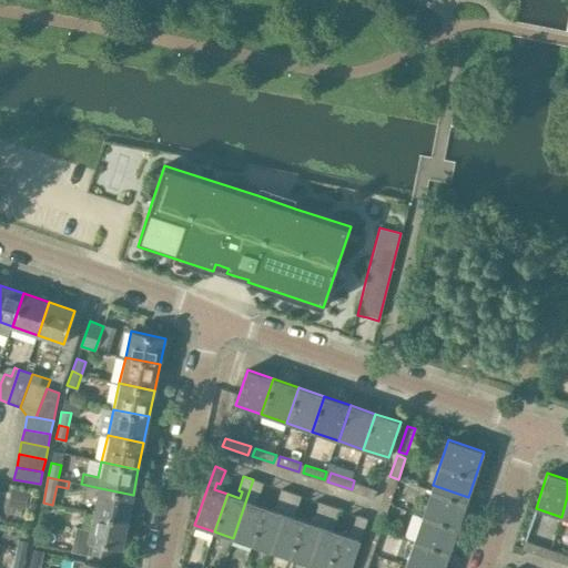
[(252,545),(265,507),(252,503),(254,496),(257,497),(263,483),(253,479),(233,538),(252,545)]
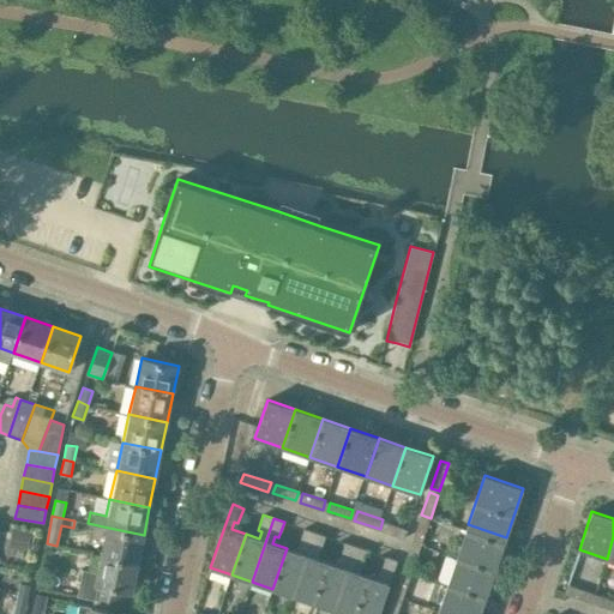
[(405,537),(408,528),(383,519),(380,529),(405,537)]
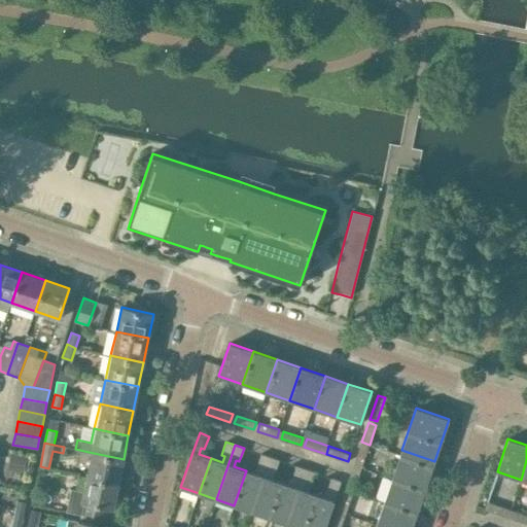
[(361,468),(367,449),(360,446),(353,465),(361,468)]
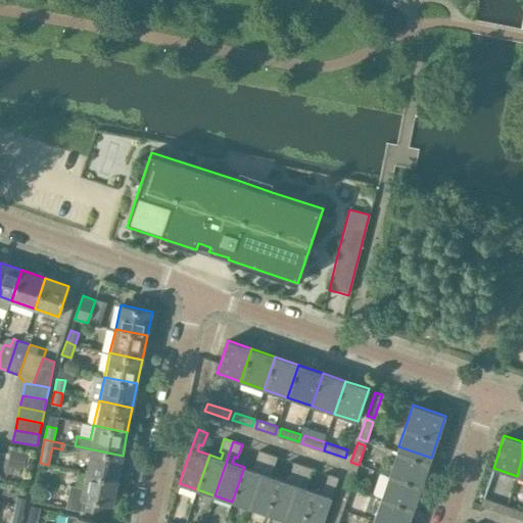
[(421,487),(431,458),(398,446),(388,476),(421,487)]
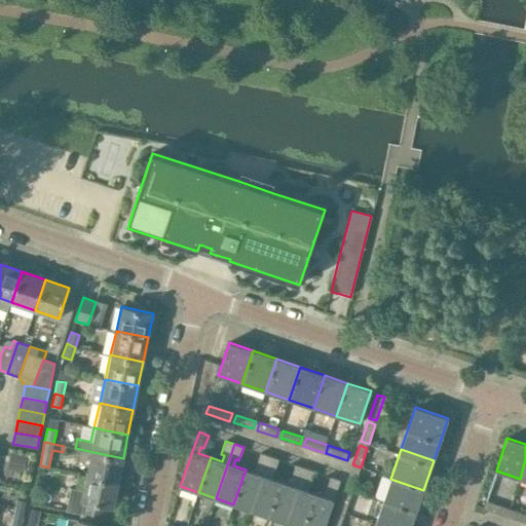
[(118,483),(123,458),(88,451),(83,476),(118,483)]
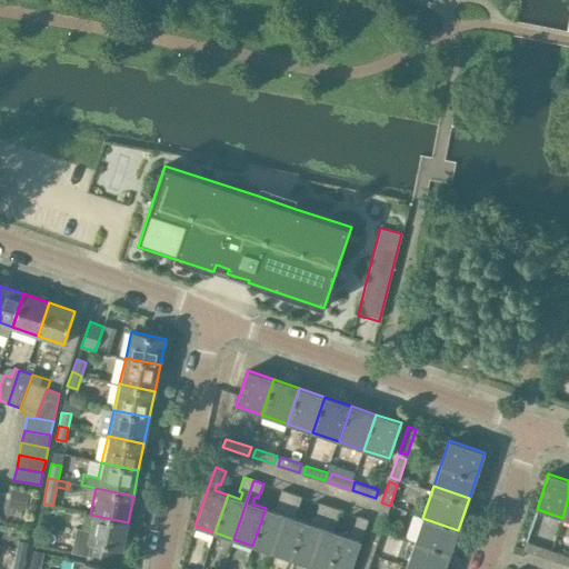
[(271,552),(291,493),(281,490),(277,505),(280,506),(278,512),(266,508),(252,546),(271,552)]
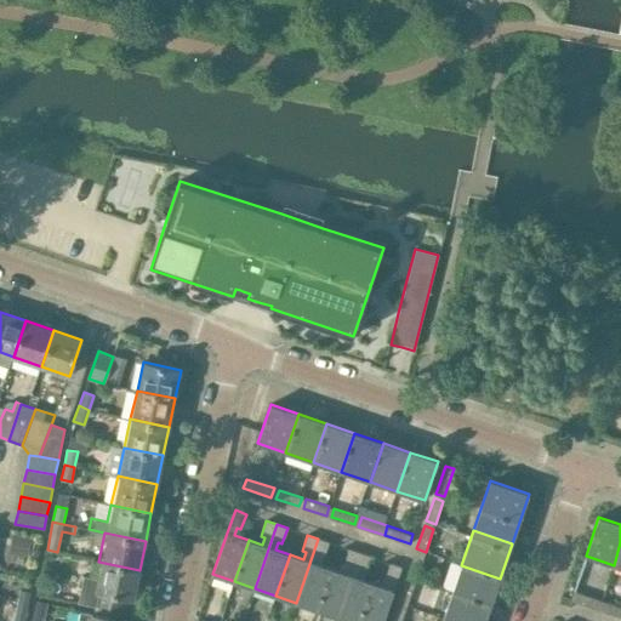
[(317,610),(331,569),(317,564),(319,557),(323,558),(329,542),(318,539),(296,603),(317,610)]
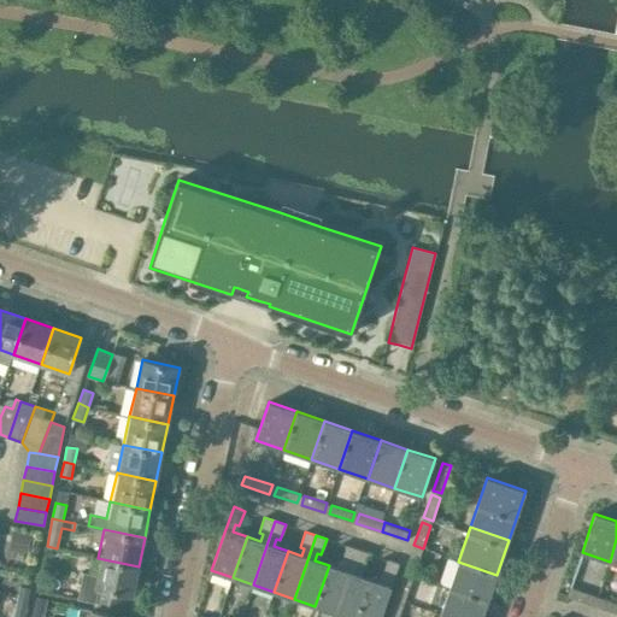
[(335,612),(357,550),(347,546),(341,562),(346,563),(344,569),(329,565),(315,606),(335,612)]
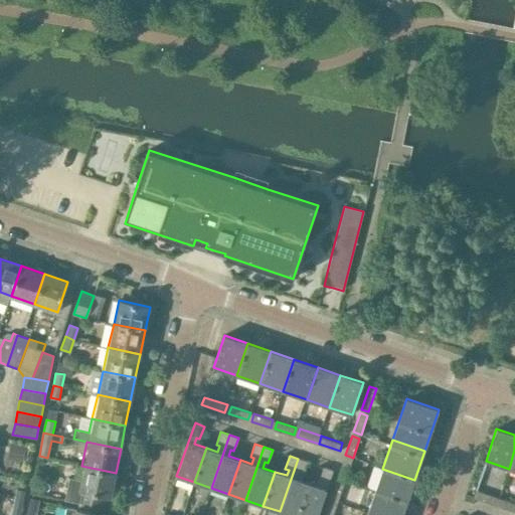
[(290,514),(297,514),(309,483),(297,479),(299,473),(302,475),(307,462),(298,459),(280,511),(290,514)]
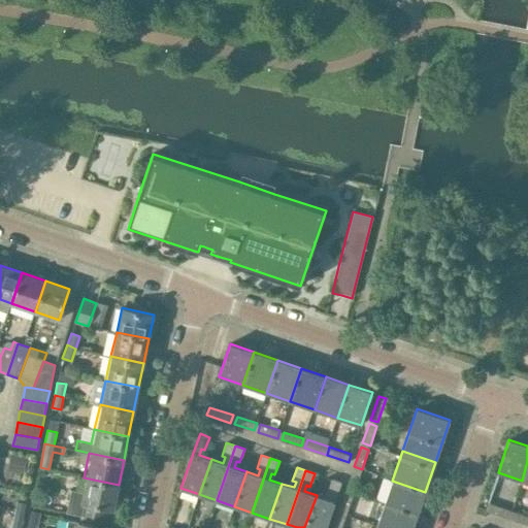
[(354,492),(361,472),(353,470),(345,490),(354,492)]
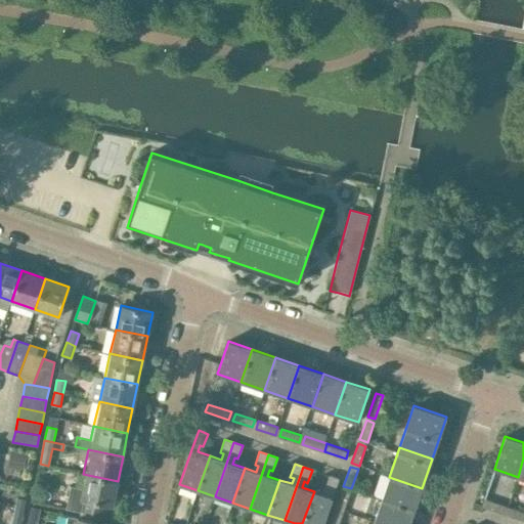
[(113,506),(118,481),(83,474),(80,488),(71,486),(66,509),(104,517),(107,505),(113,506)]
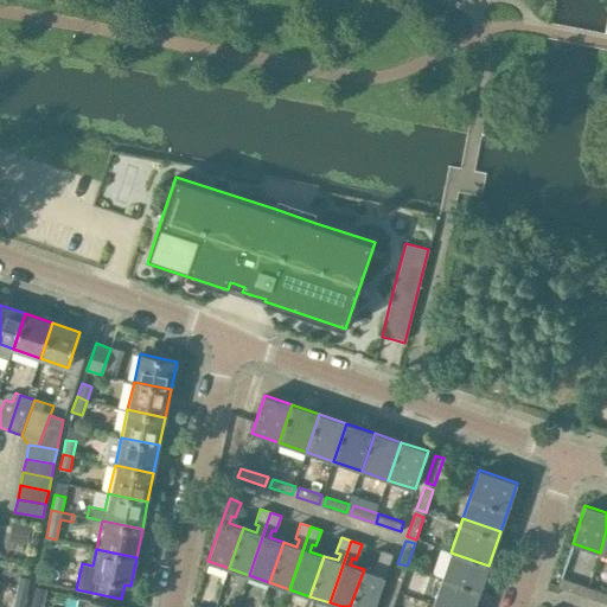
[(374,606),(388,569),(387,569),(393,554),(382,550),(376,566),(381,567),(378,574),(364,569),(350,606),(374,606)]
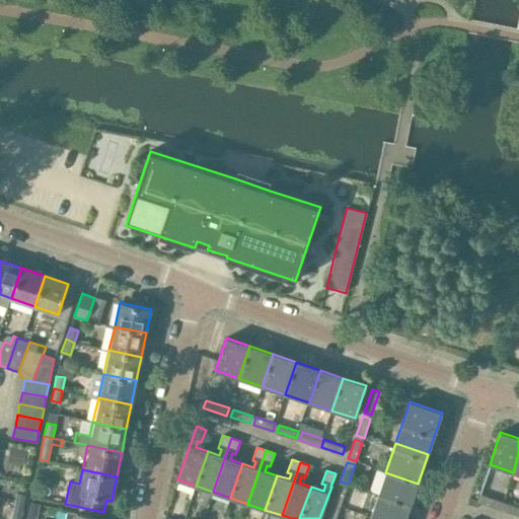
[(410,506),(418,484),(385,472),(377,495),(410,506)]
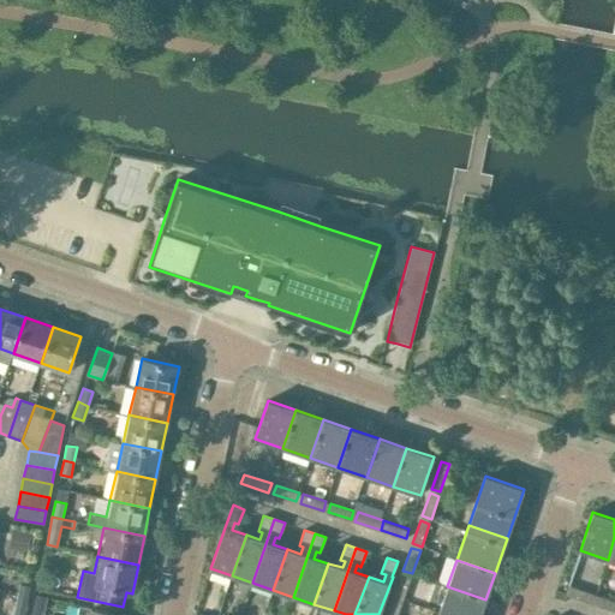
[(402,601),(411,578),(401,574),(394,597),(402,601)]
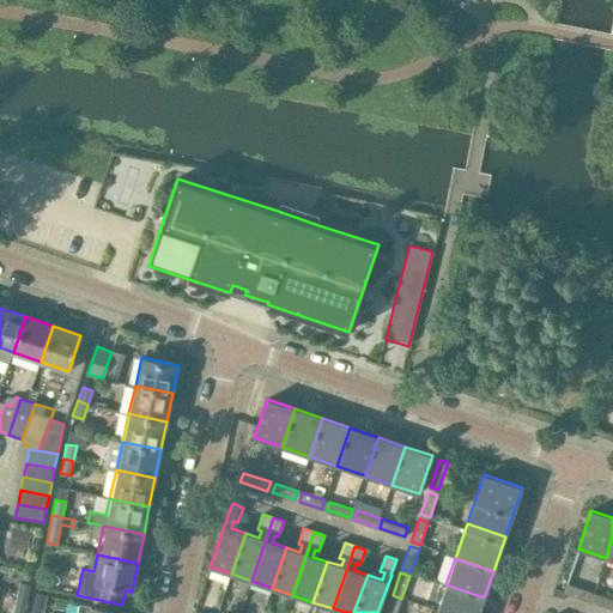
[(26,600),(30,584),(20,583),(17,599),(26,600)]
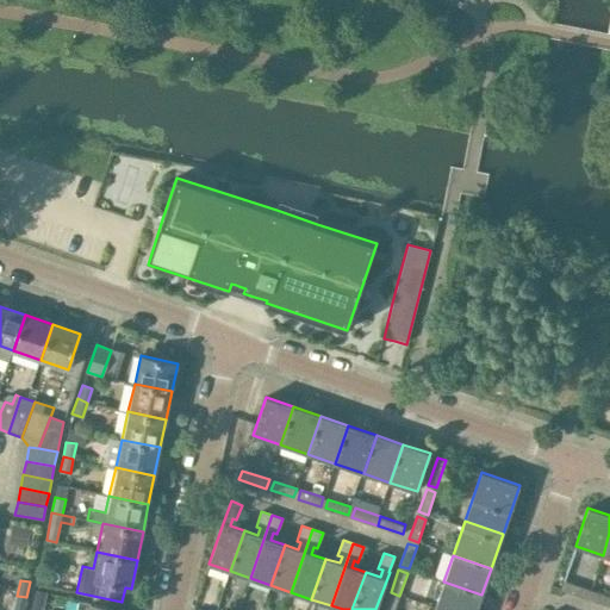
[(591,590),(564,580),(560,590),(587,599),(591,590)]
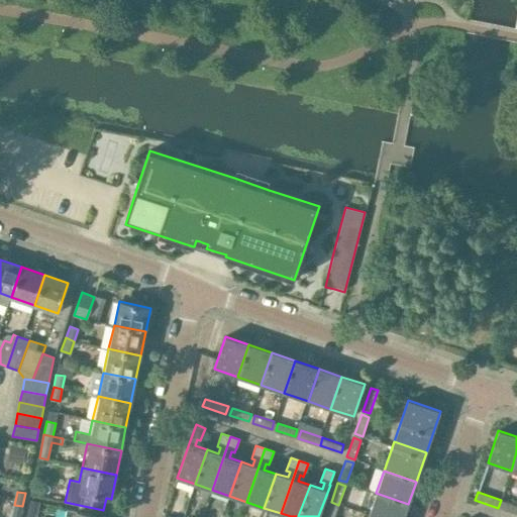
[(369,516),(403,516),(408,504),(376,493),(368,516),(369,516)]
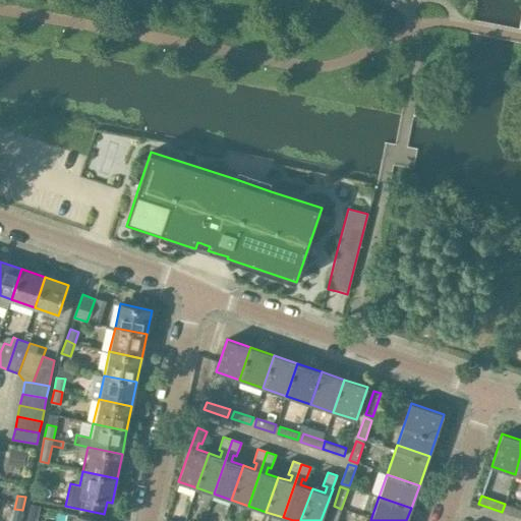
[(36,520),(40,507),(31,505),(27,517),(26,520),(36,520)]
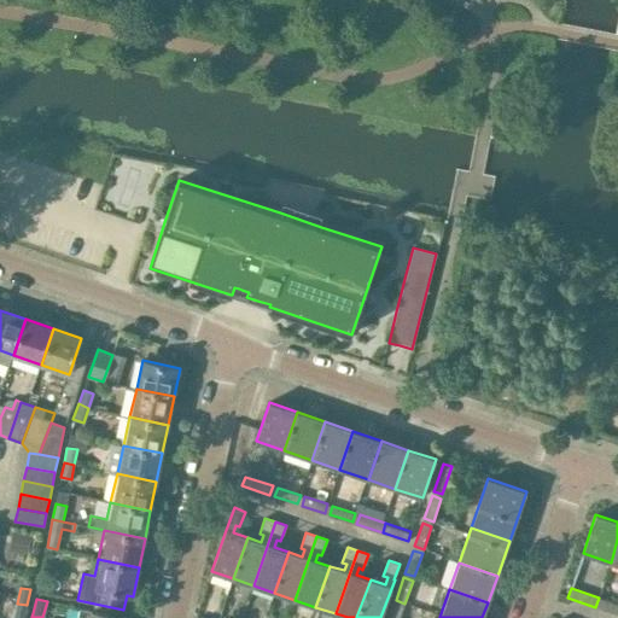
[(617,604),(604,600),(600,608),(617,614),(617,604)]
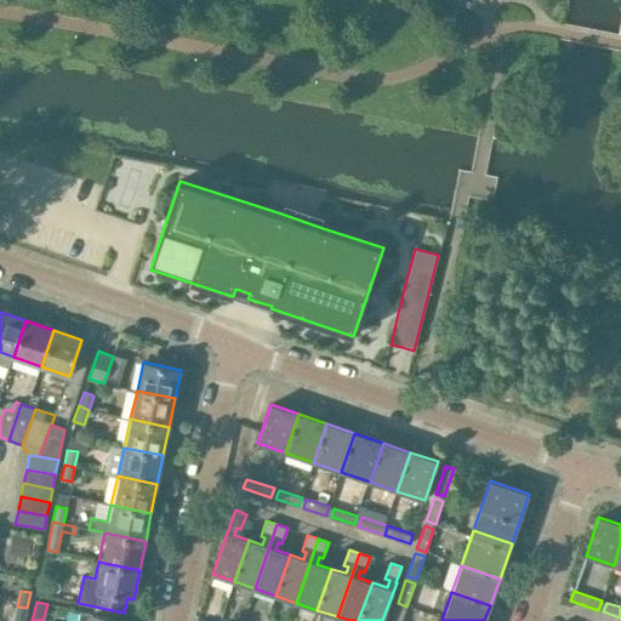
[(24,620),(27,608),(17,607),(15,620),(24,620)]
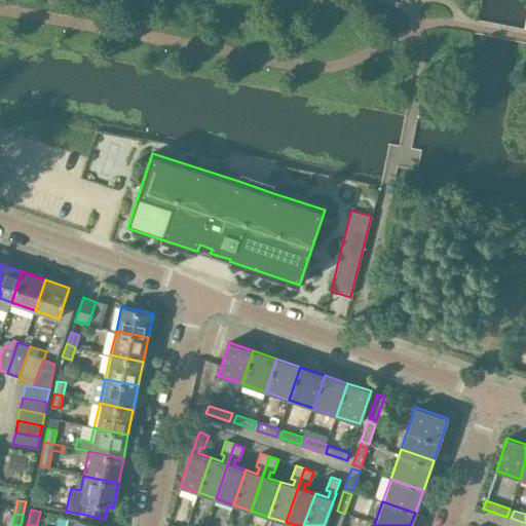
[(340,525),(343,518),(335,515),(331,525),(340,525)]
